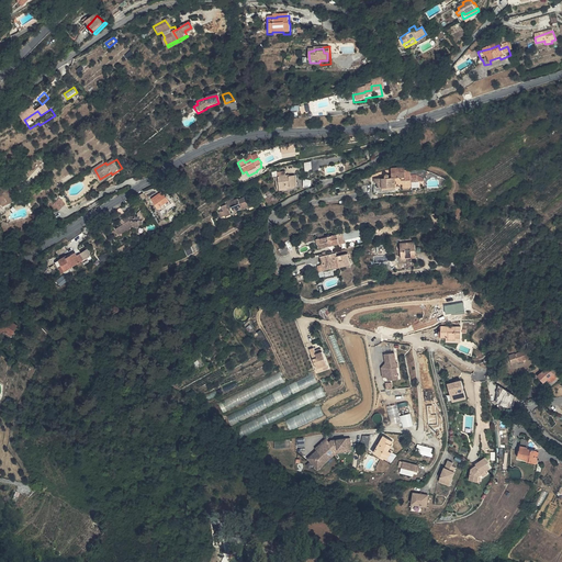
[(403,180),(411,179),(411,175),(416,175),(424,178),(425,176),(424,175),(422,173),(420,172),(420,168),(419,167),(391,169),(392,175),(392,178),(395,178),(403,177),(403,180)]
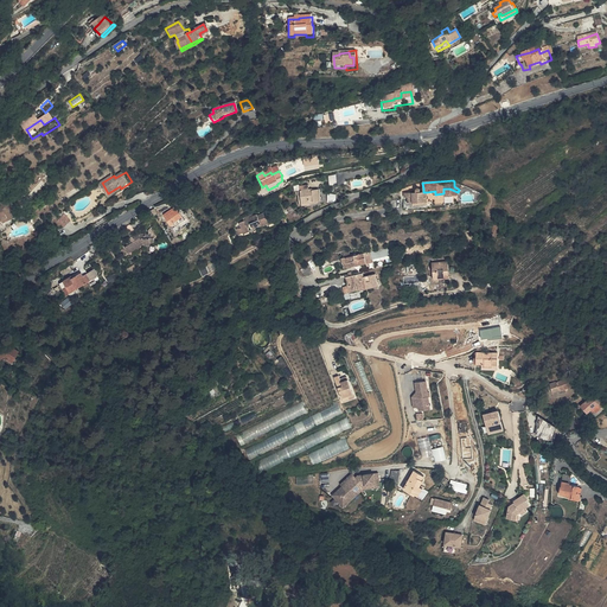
[(122,191),(121,189),(120,186),(108,193),(112,198),(122,191)]
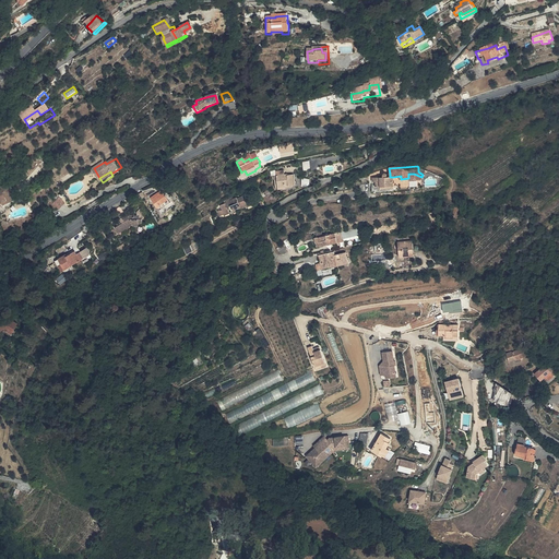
[(393,185),(393,182),(393,177),(390,177),(390,174),(387,174),(385,173),(382,173),(383,177),(380,178),(372,179),(373,182),(377,182),(377,187),(380,187),(380,189),(385,189),(385,186),(393,185)]
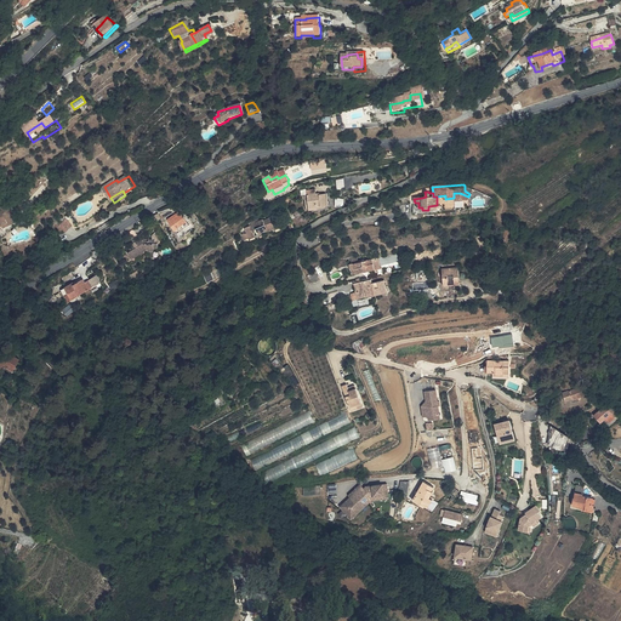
[(320,208),(322,210),(329,208),(328,198),(319,198),(319,197),(315,197),(314,193),(306,194),(308,210),(318,208),(320,208)]
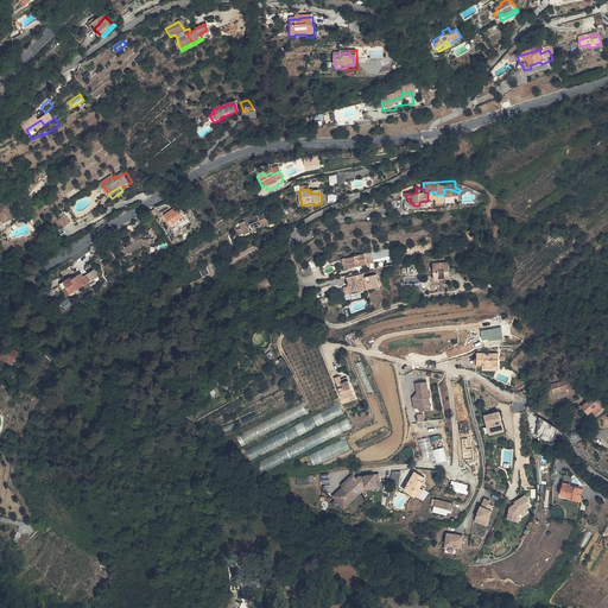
[(5,217),(13,214),(8,202),(1,206),(2,208),(0,209),(0,228),(4,228),(2,225),(1,221),(6,220),(5,217)]
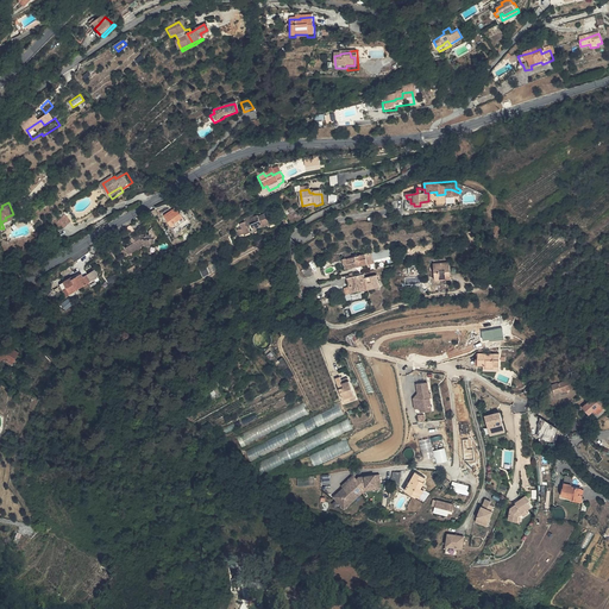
[(55,218),(61,226),(69,220),(63,212),(55,218)]
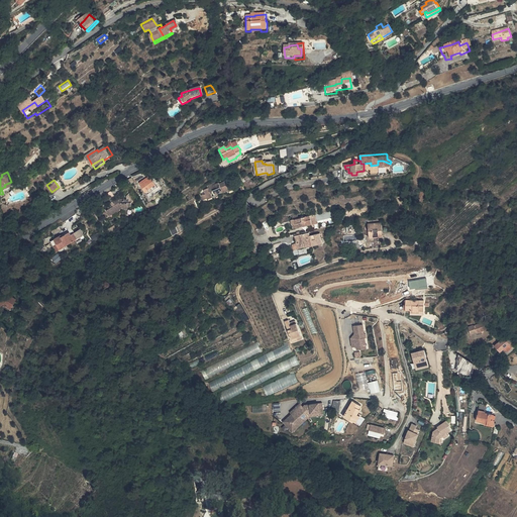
[(147,183),(152,190),(156,187),(150,180),(147,183)]
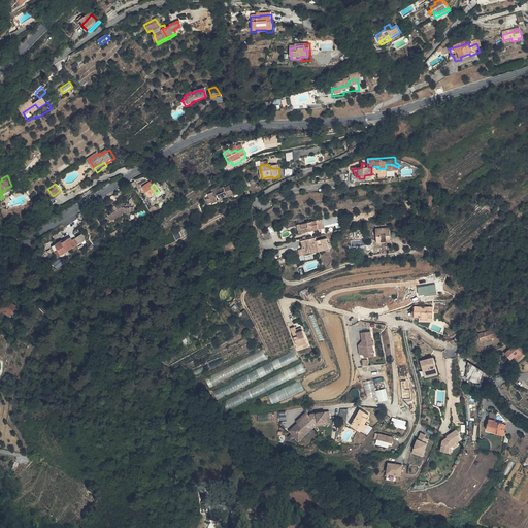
[(13,191),(11,186),(4,189),(5,191),(1,192),(2,195),(13,191)]
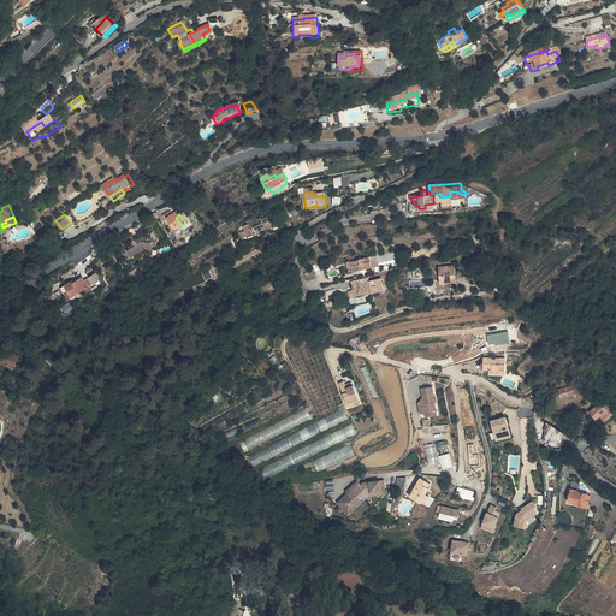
[(182,226),(176,218),(171,220),(172,221),(170,224),(175,232),(178,230),(178,229),(182,226)]
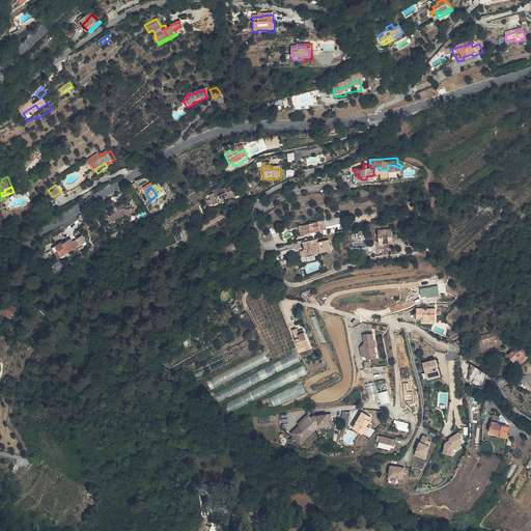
[(211,204),(212,206),(216,204),(217,206),(220,204),(221,205),(226,203),(227,204),(232,200),(228,193),(225,195),(224,193),(217,197),(216,196),(213,198),(212,196),(204,200),(205,203),(201,205),(202,210),(199,211),(201,215),(204,213),(205,214),(211,212),(208,205),(211,204)]
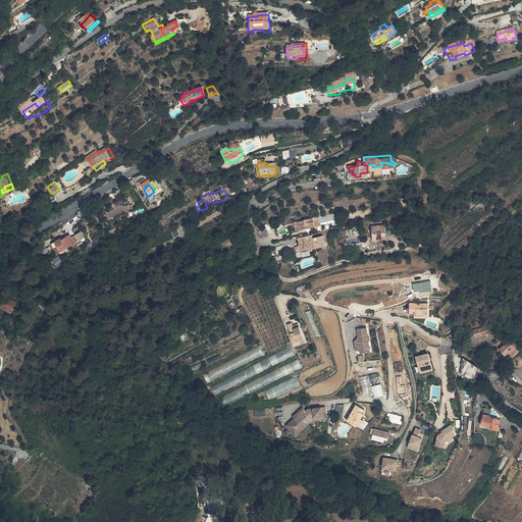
[(121,207),(121,209),(110,218),(114,223),(121,218),(121,219),(124,217),(123,216),(126,214),(126,215),(132,214),(132,212),(136,212),(135,208),(133,208),(132,205),(121,207)]
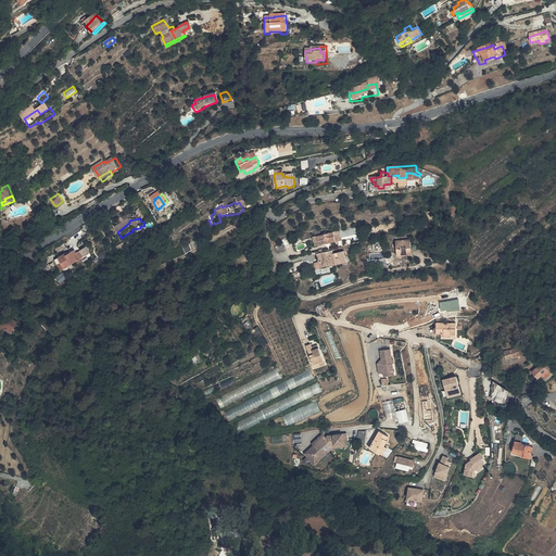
[(335,231),(336,241),(343,240),(342,236),(351,235),(350,230),(335,231)]
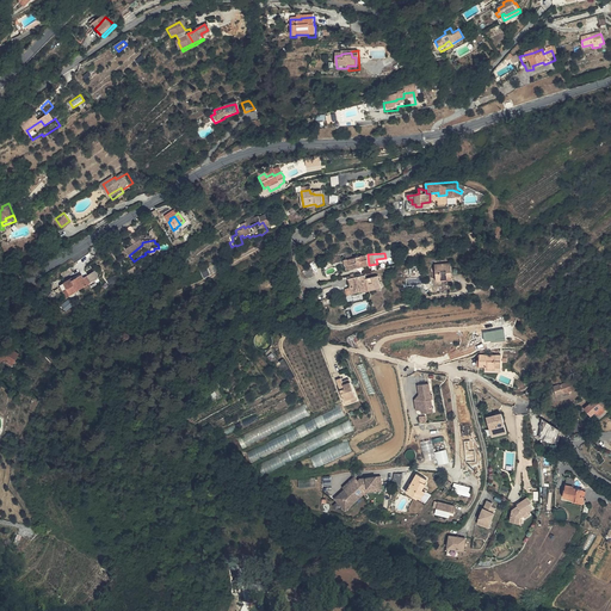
[(343,260),(346,271),(369,265),(365,254),(343,260)]
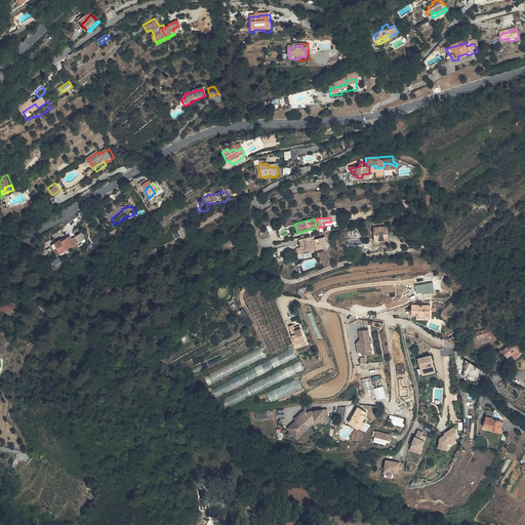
[(376,228),(377,243),(392,242),(391,227),(376,228)]
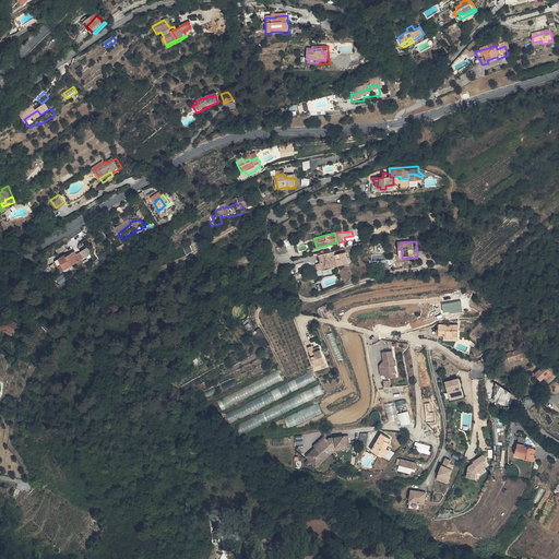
[(188,253),(193,250),(189,244),(183,247),(188,253)]
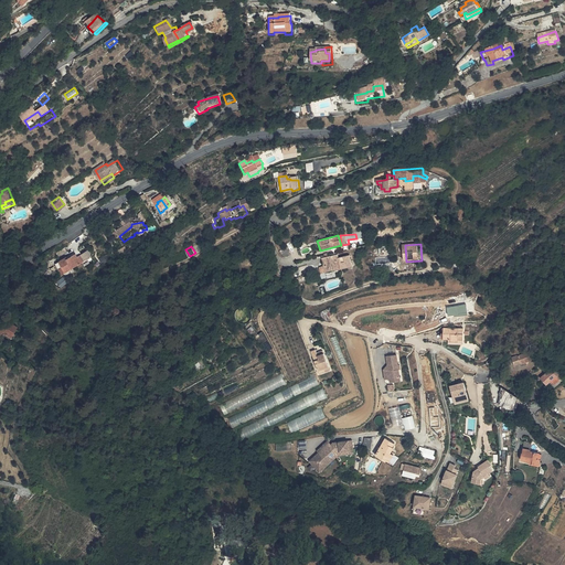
[(183,251),(176,254),(181,263),(188,258),(183,251)]
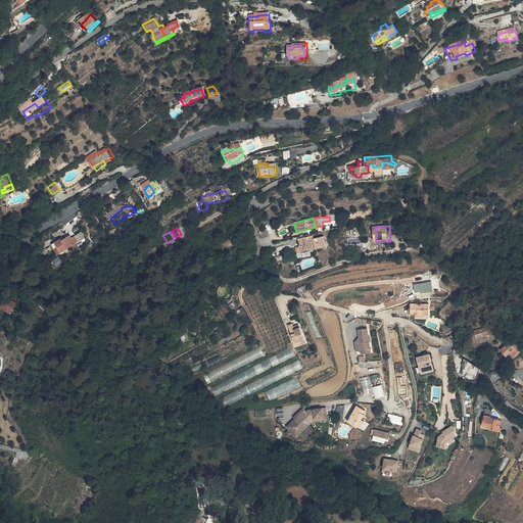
[(62,239),(58,242),(64,252),(83,241),(80,235),(76,238),(74,235),(63,241),(62,239)]
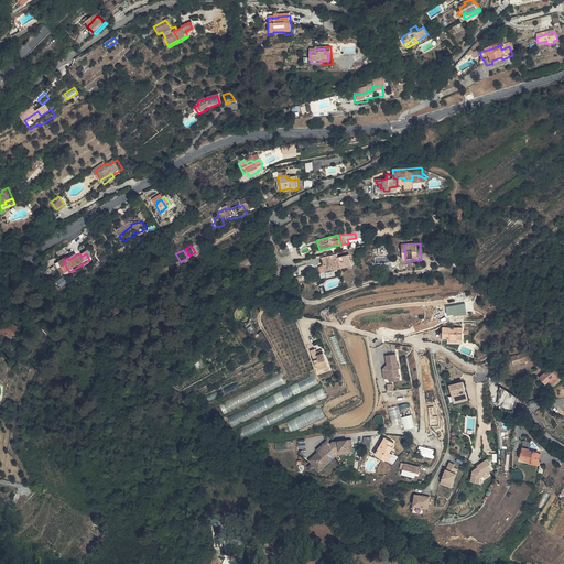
[(331,273),(336,272),(336,270),(342,269),(342,270),(354,267),(351,256),(338,259),(338,256),(323,259),(324,264),(328,264),(329,268),(331,273)]
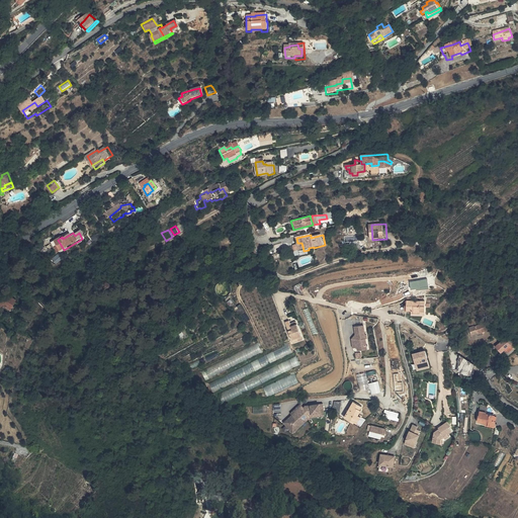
[(411,289),(429,287),(429,278),(411,280),(411,289)]
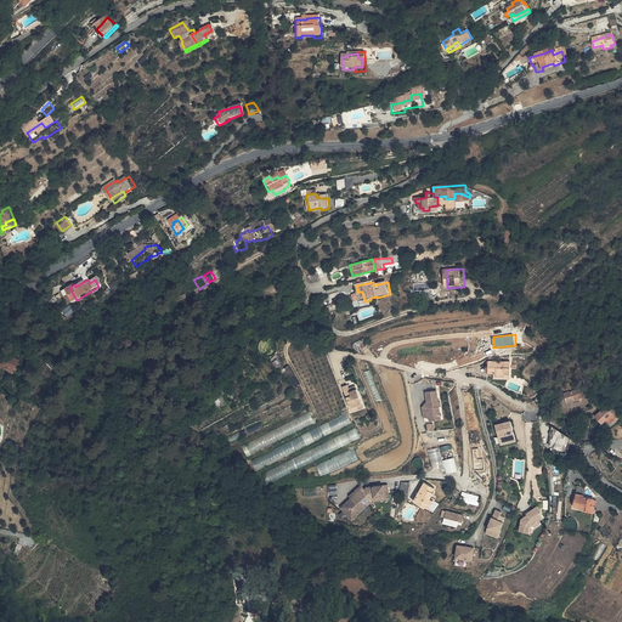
[(7,352),(0,366),(0,367),(6,371),(7,367),(18,372),(24,361),(7,352)]
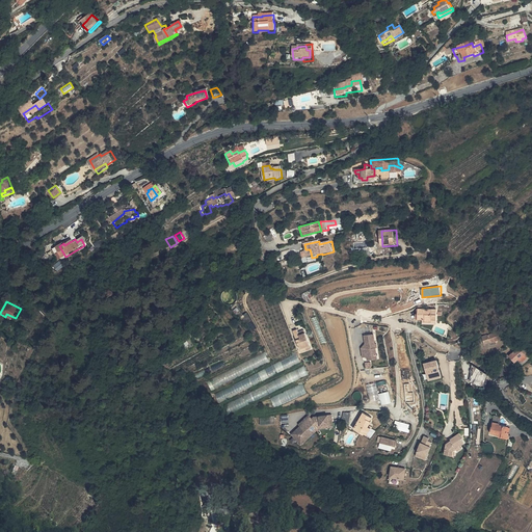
[(428,318),(433,318),(432,308),(416,308),(416,317),(422,317),(422,320),(428,320),(428,318)]
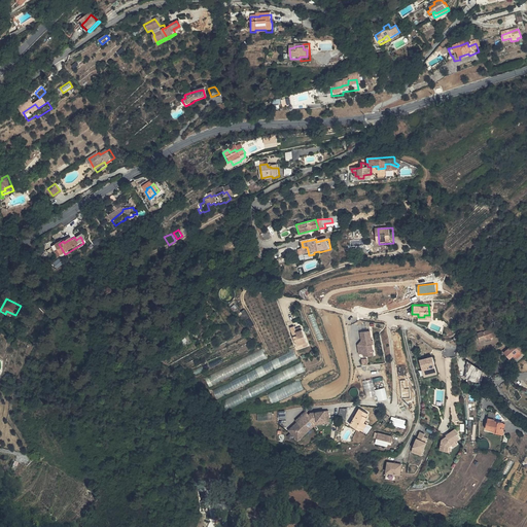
[(191,324),(187,337),(192,338),(197,326),(191,324)]
